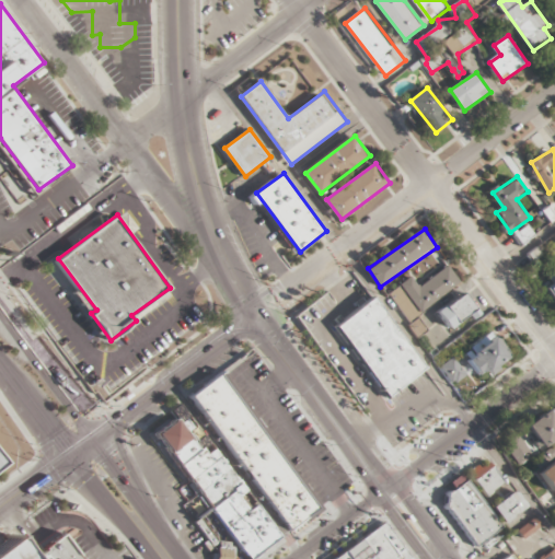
[(464,283),(451,265),(421,286),(415,276),(390,293),(409,322),(464,283)]
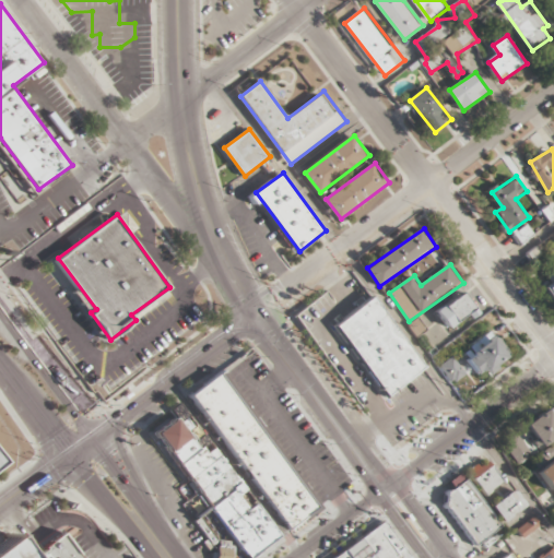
[(449,329),(478,311),(467,293),(438,309),(449,329)]
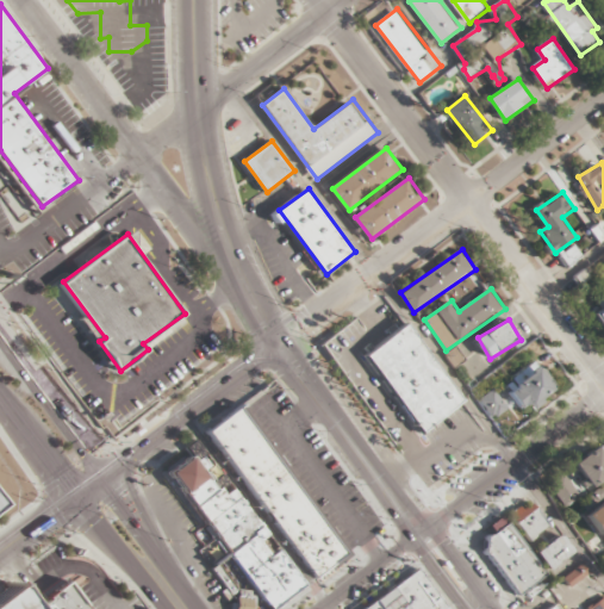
[(409,323),(367,355),(424,433),(467,402),(409,323)]
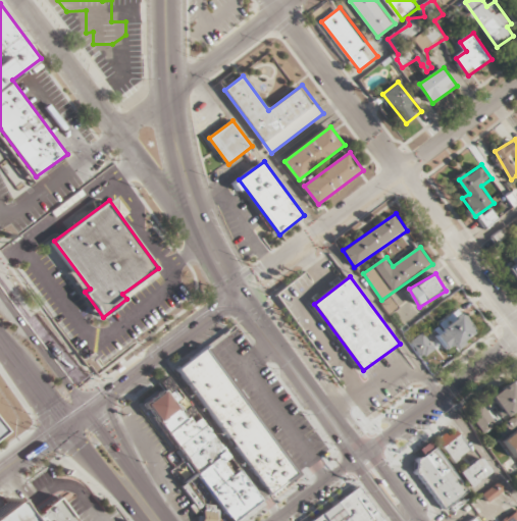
[(400,308),(393,296),(382,302),(390,314),(400,308)]
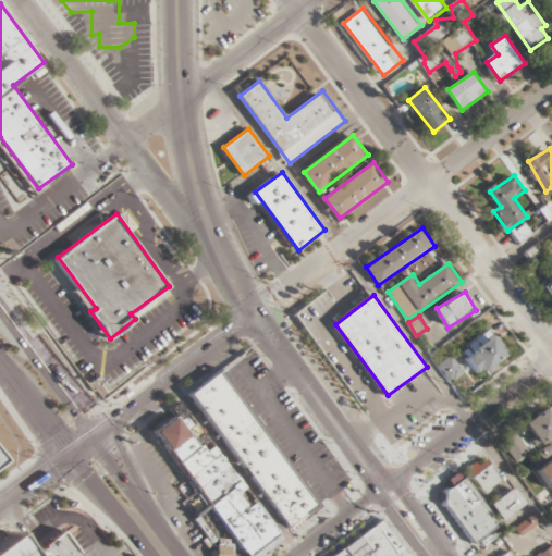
[(481,377),(499,365),(498,362),(512,353),(494,329),(464,351),(481,377)]
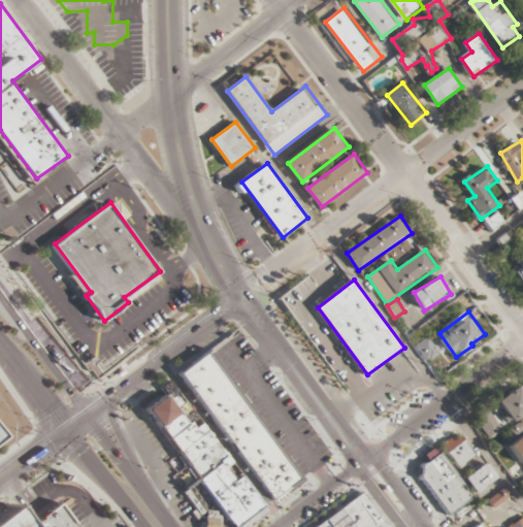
[(416,346),(429,362),(442,353),(429,336),(416,346)]
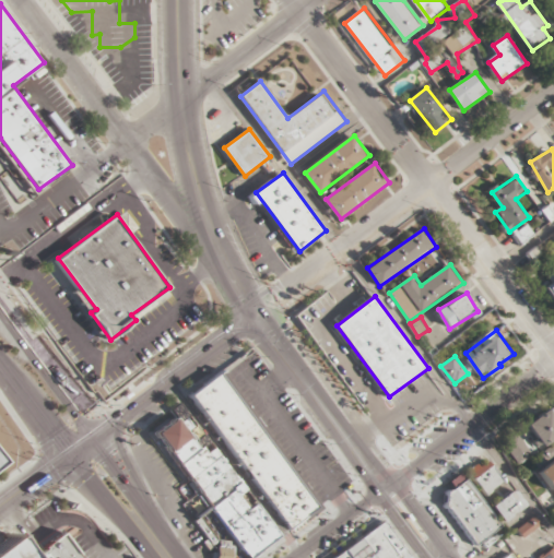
[(222,375),(192,395),(292,530),(321,508),(222,375)]
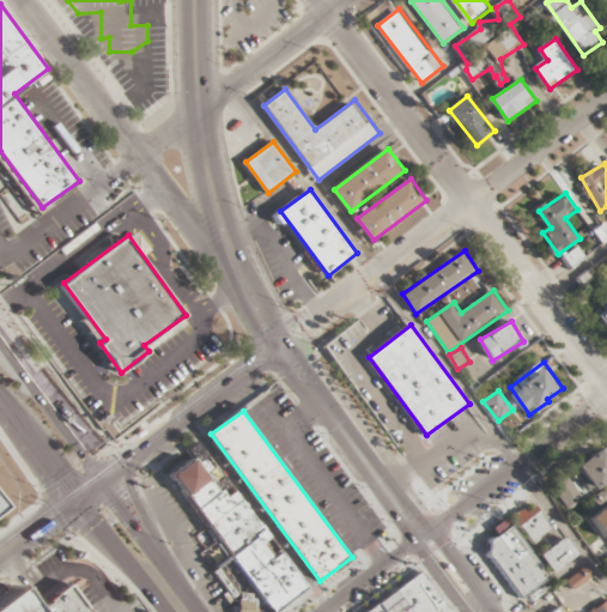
[(578,465),(594,490),(606,482),(606,455),(602,449),(578,465)]
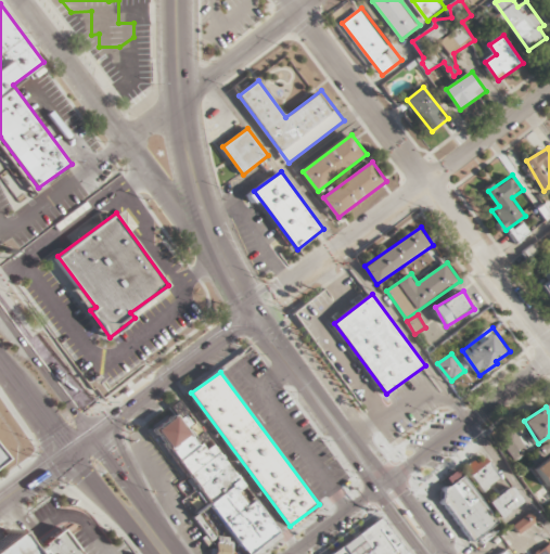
[(156,428),(245,553),(259,553),(283,537),(257,500),(251,504),(242,493),(248,489),(206,430),(197,437),(179,412),(156,428)]
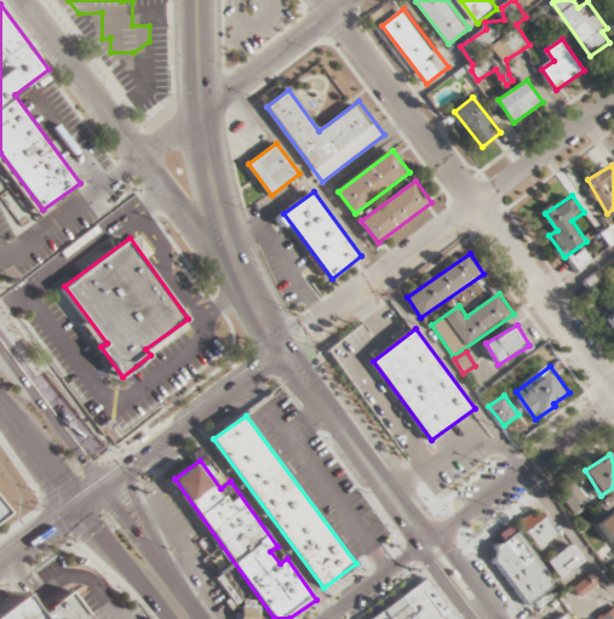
[(575,515),(591,504),(575,481),(561,492),(575,515)]
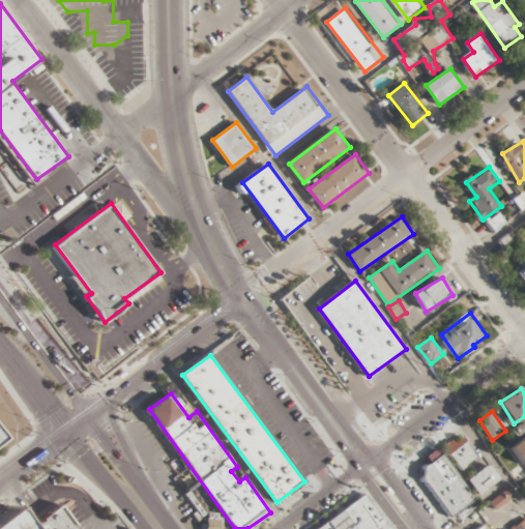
[(445,446),(462,469),(479,457),(466,437),(458,442),(456,439),(445,446)]
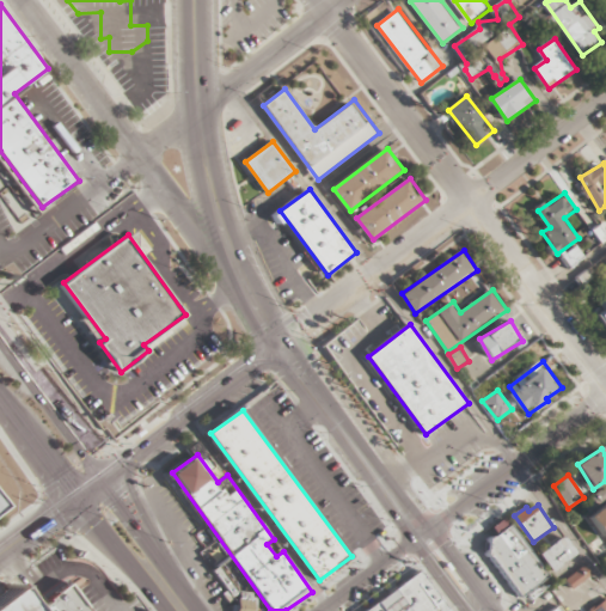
[(592,515),(605,537),(605,507),(592,515)]
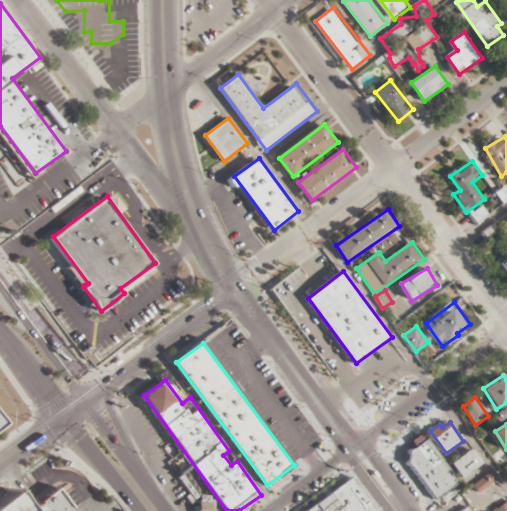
[(462,481),(429,438),(406,456),(439,499),(462,481)]
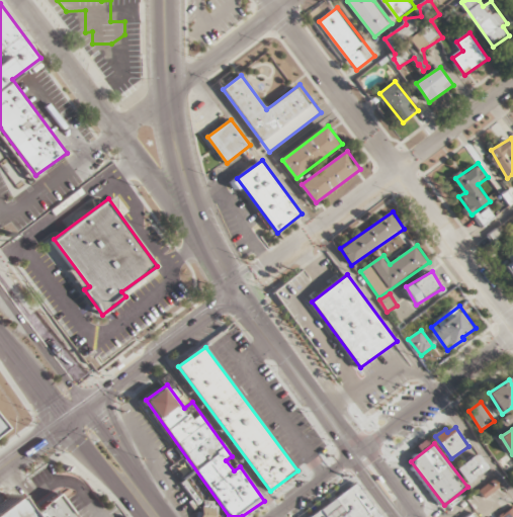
[(456,467),(467,484),(490,468),(479,453),(456,467)]
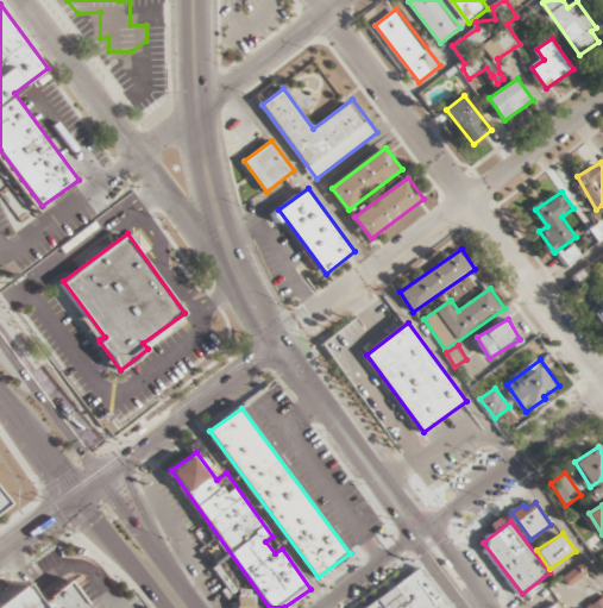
[(565,576),(571,585),(591,572),(584,563),(565,576)]
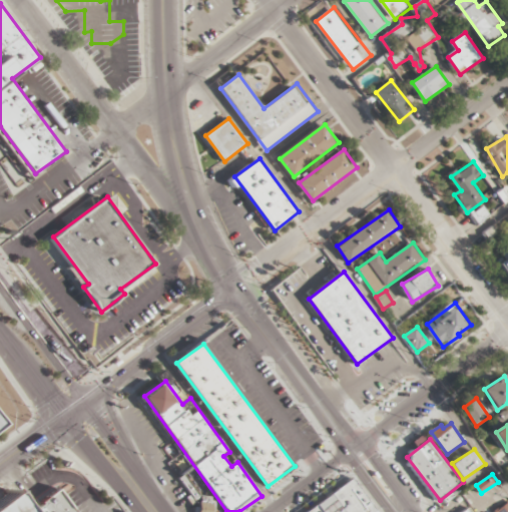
[(380,511),(353,477),(307,511),(380,511)]
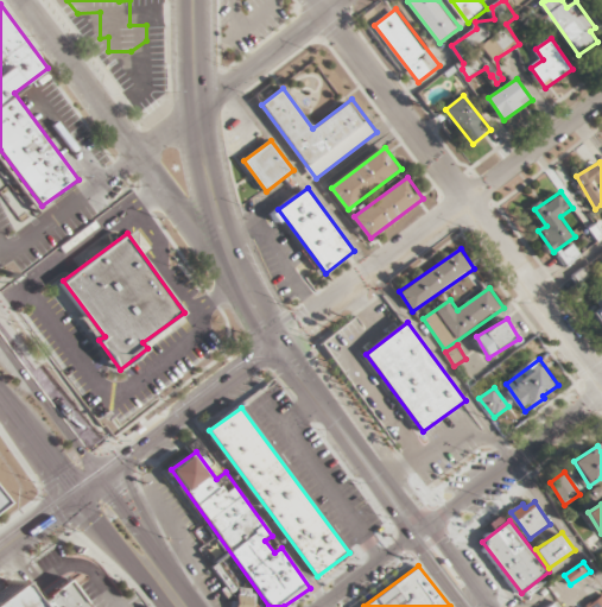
[(46,606),(94,606),(73,579),(43,601),(46,606)]
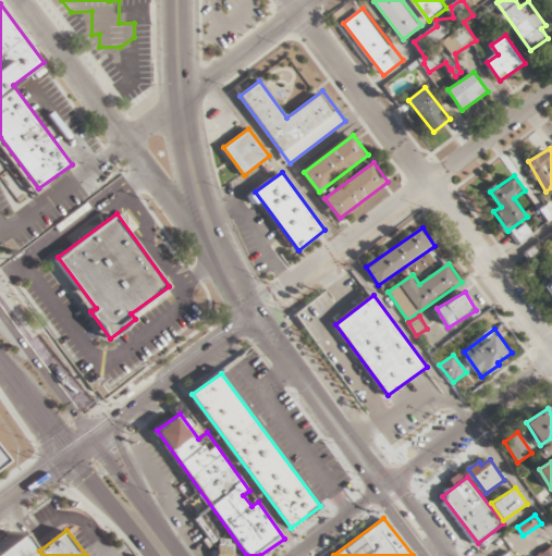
[(0,555),(0,539),(10,532),(27,555),(0,555)]
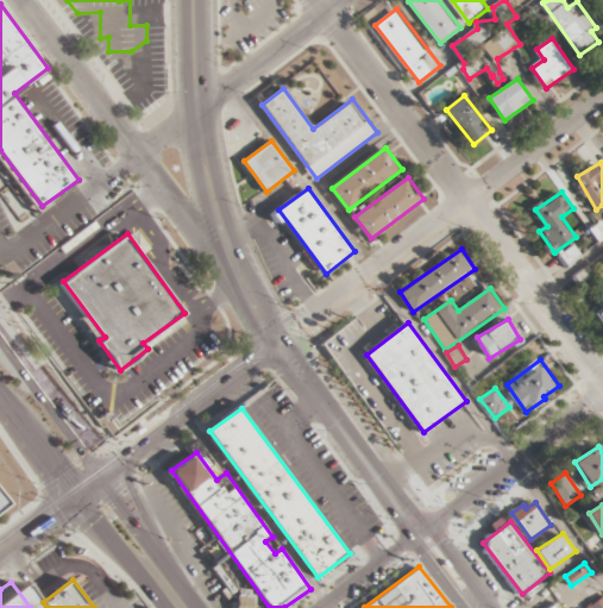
[(602,596),(588,607),(602,607),(602,596)]
